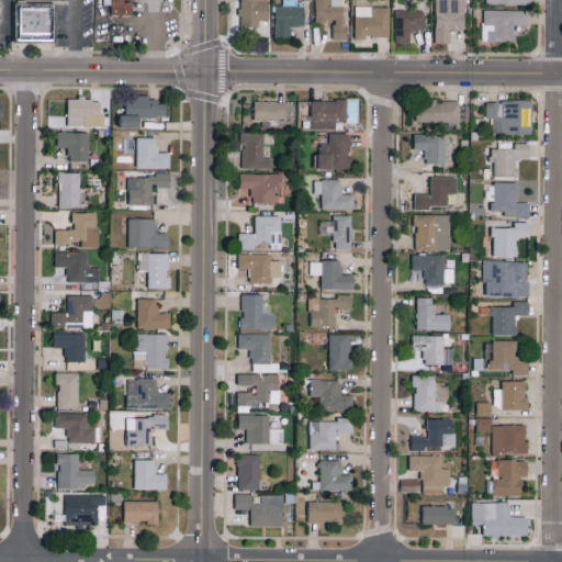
[(132,0),(132,6),(132,17),(111,17),(111,6),(110,0),(132,0)]
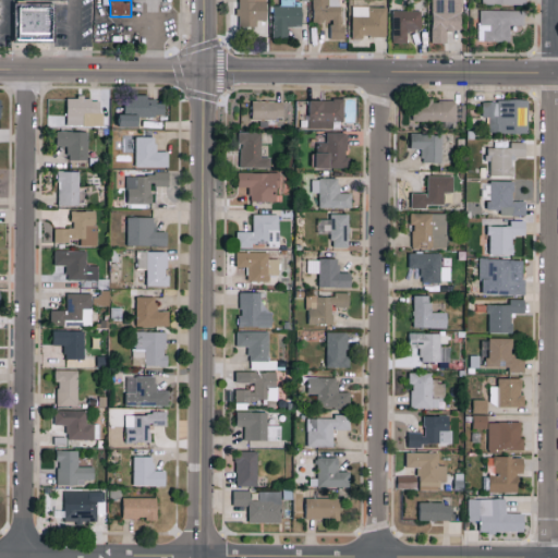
[(256,25),(256,19),(266,20),(266,0),(238,0),(238,25),(256,25)]
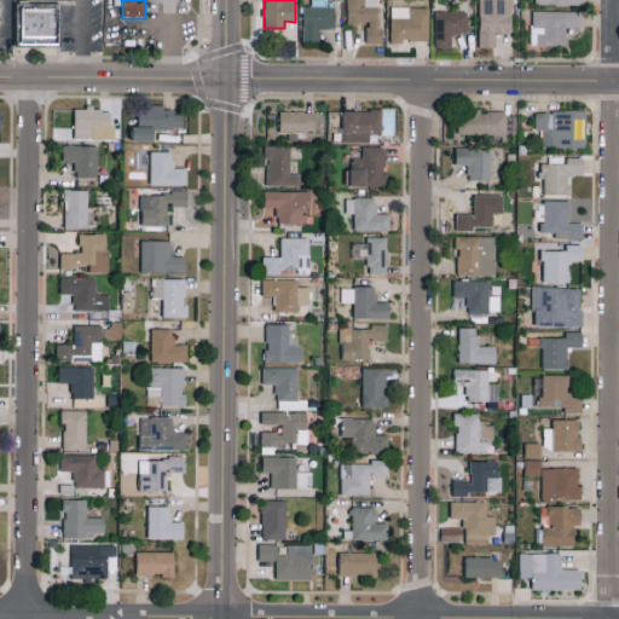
[(346,0),(347,23),(366,23),(366,44),(380,42),(379,0),(346,0)]
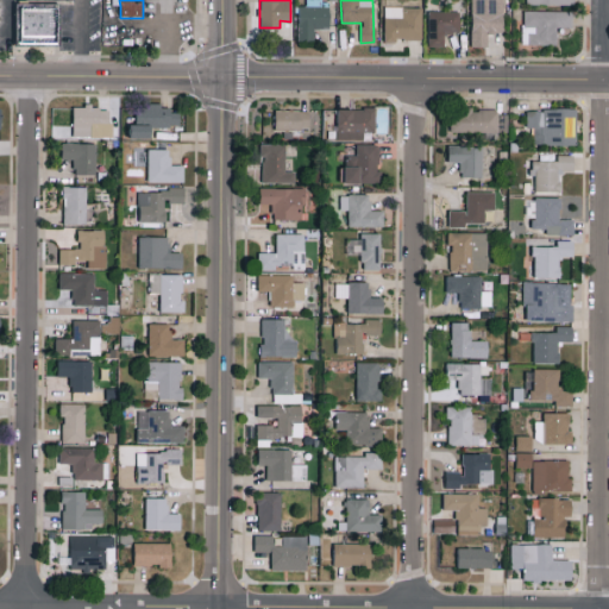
[(470,0),(472,46),(488,46),(487,33),(503,33),(502,0),(470,0)]
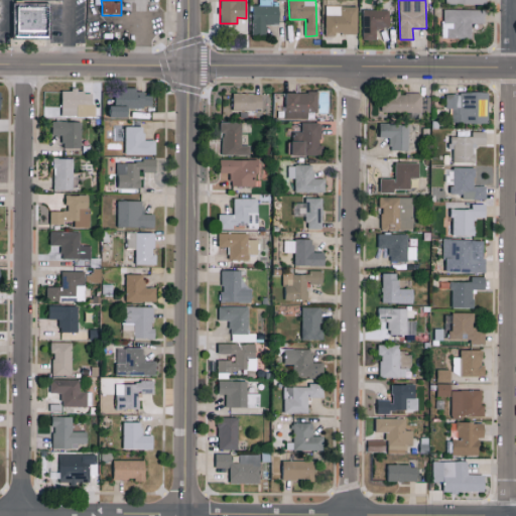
[(325,35),(336,35),(336,33),(357,33),(357,6),(326,5),(325,35)]
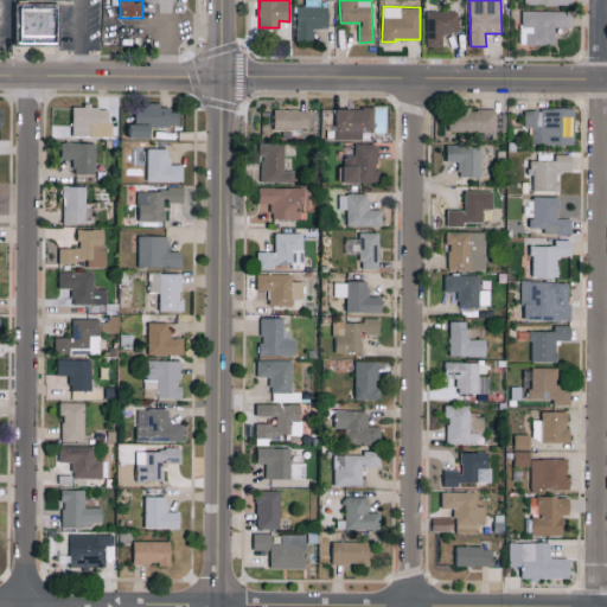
[(24,51),(13,51),(14,8),(24,8),(59,7),(59,50),(24,51)]
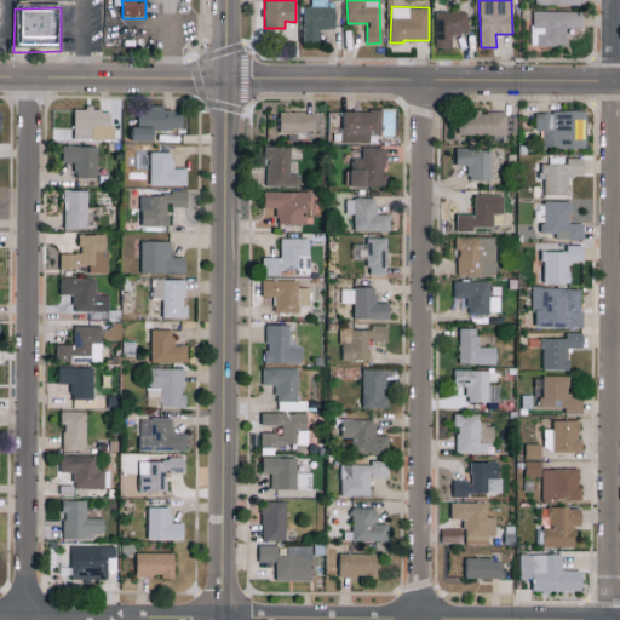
[(532,44),(566,45),(566,28),(583,28),(583,11),(532,10),(532,44)]
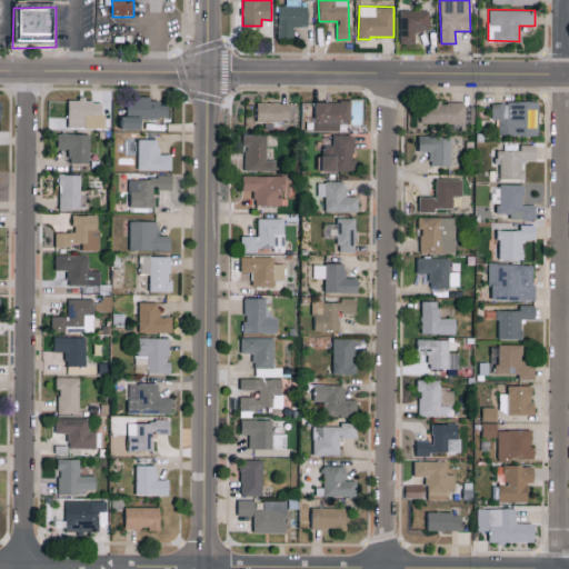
[(399,43),(415,43),(415,31),(430,31),(430,10),(399,10),(399,43)]
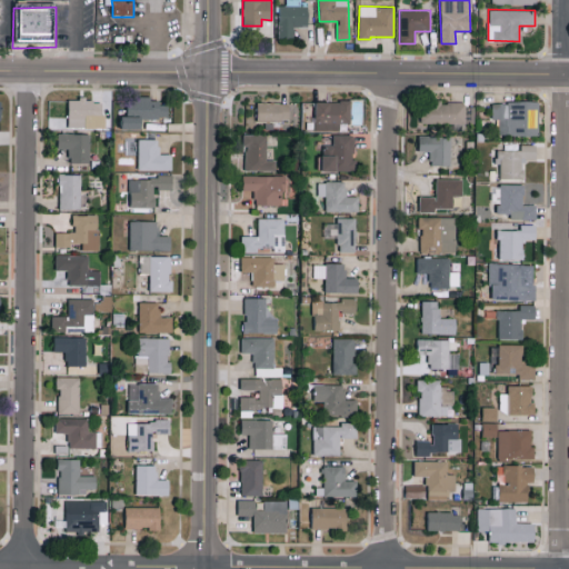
[(121,128),(141,129),(141,117),(168,118),(168,105),(159,103),(159,98),(128,97),(127,115),(122,115),(121,128)]
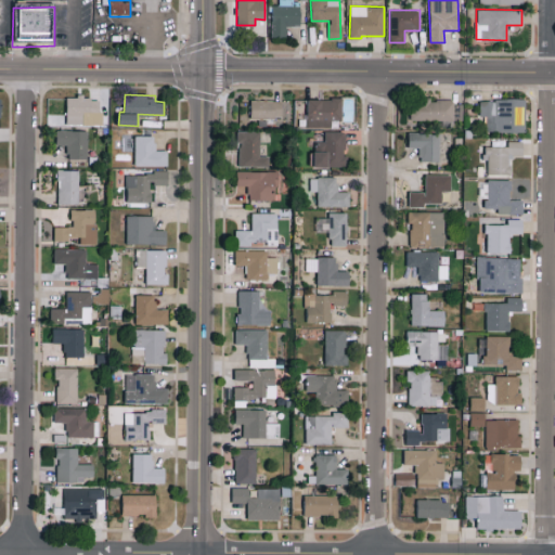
[(66,97),(66,114),(73,114),(73,124),(101,124),(101,97),(66,97)]
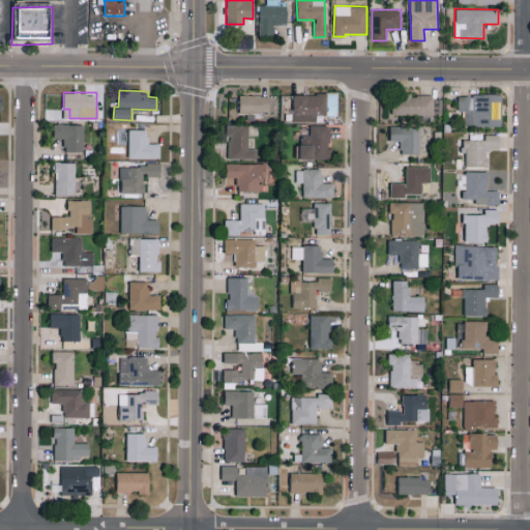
[(326,121),(326,94),(293,93),(293,120),(326,121)]
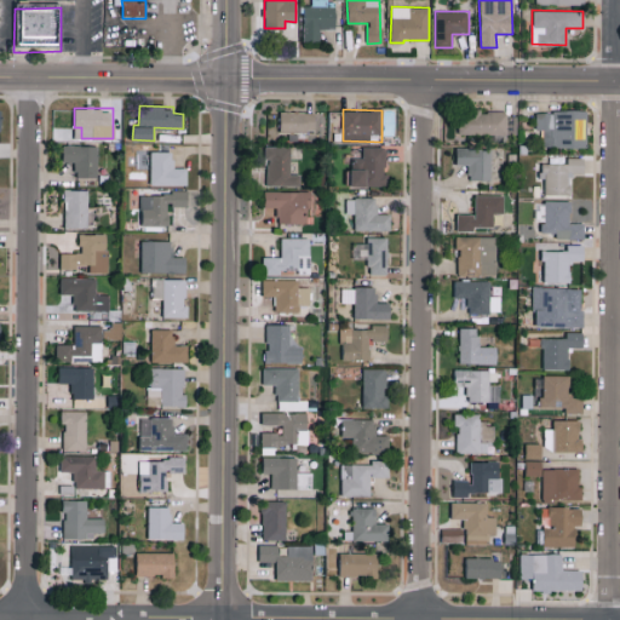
[(537,109),(537,130),(544,130),(544,145),(585,147),(586,110),(537,109)]
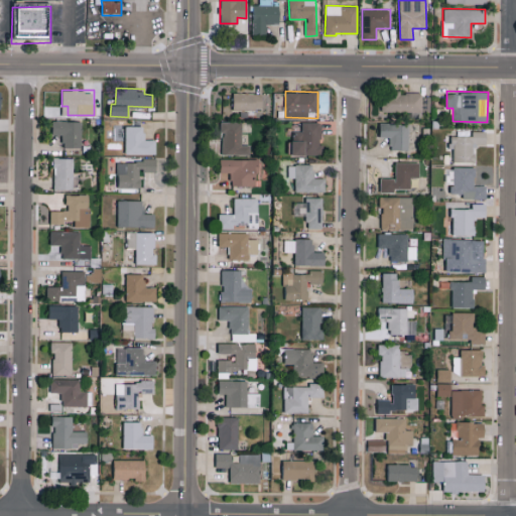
[(263,93),(233,92),(233,109),(262,109),(263,93)]
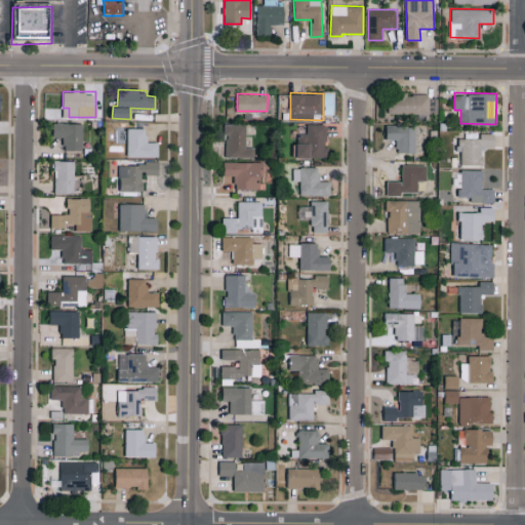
[(429,114),(429,93),(389,93),(388,113),(429,114)]
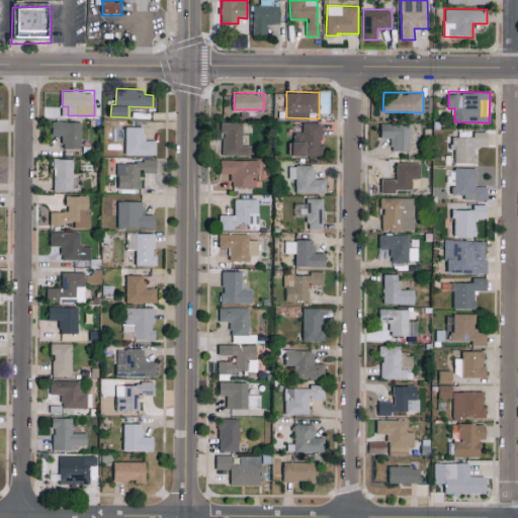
[(63,147),(81,148),(82,121),(53,120),(53,135),(63,135),(63,147)]
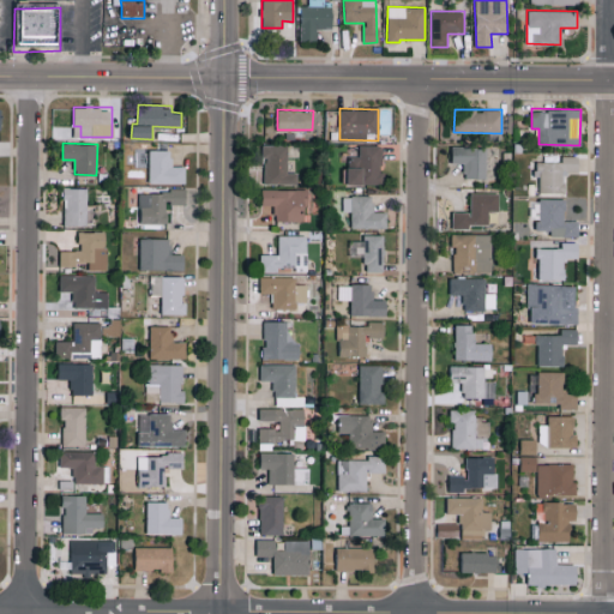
[(288,172),(288,144),(264,144),(263,182),(298,184),(298,172),(288,172)]
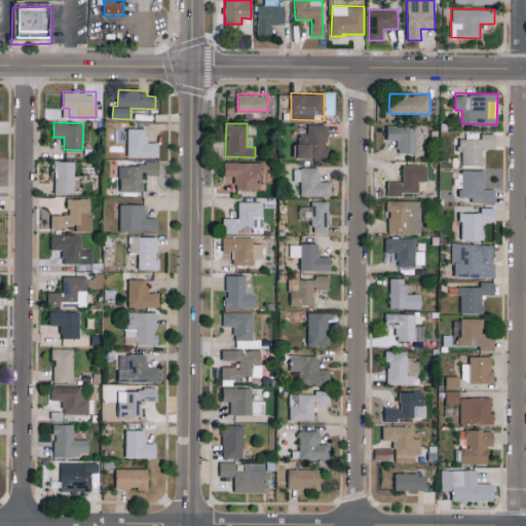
[(328,124),(308,123),(308,134),(297,134),(296,157),(327,157),(328,124)]
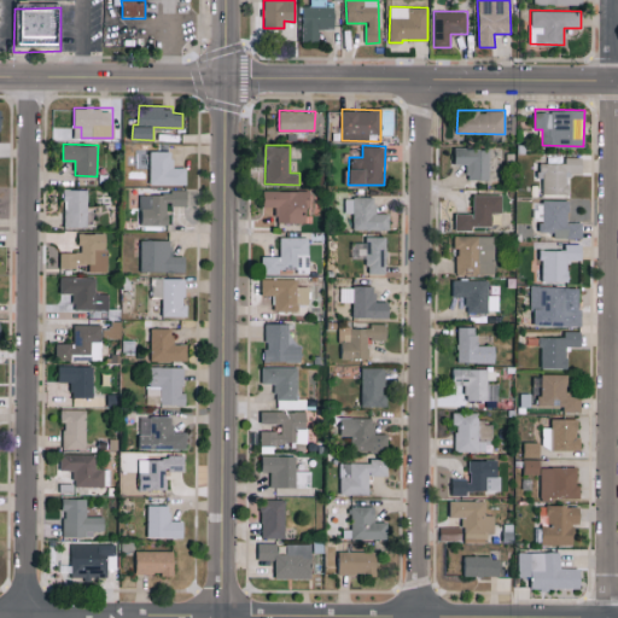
[(455,164),(467,164),(467,179),(489,179),(490,147),(455,147),(455,164)]
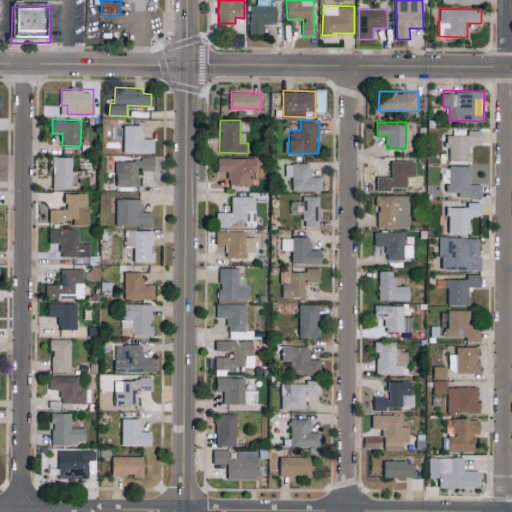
[(124,152),(154,152),(154,138),(143,138),(143,125),(124,125),(124,152)]
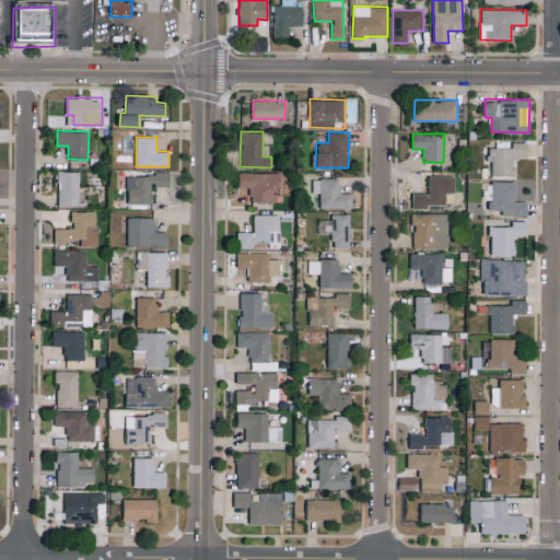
[(527,142),(513,142),(513,147),(489,147),(489,161),(492,161),(492,175),(516,175),(517,155),(527,155),(527,142)]
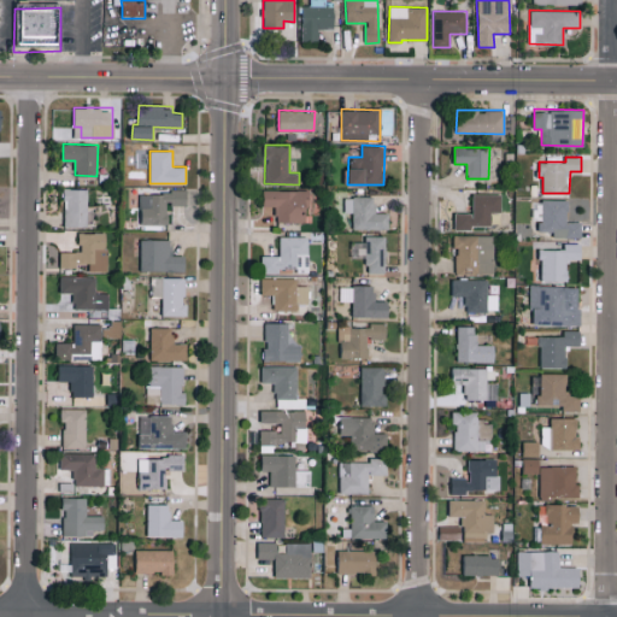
[(64,227),(88,228),(88,207),(87,207),(88,188),(65,188),(64,227)]
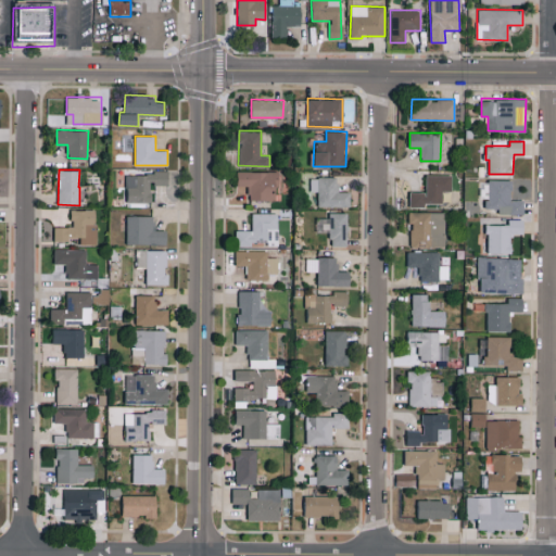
[(248,199),(280,200),(280,172),(238,171),(237,185),(249,186),(248,199)]
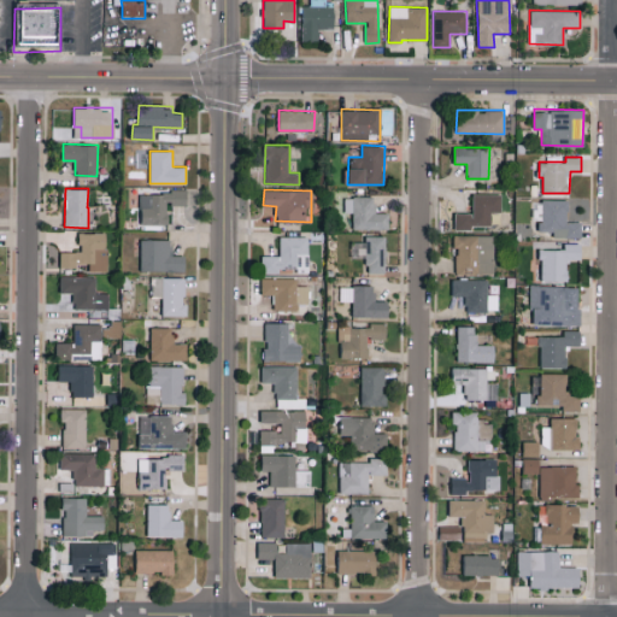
[(140,223),(168,223),(168,205),(186,206),(186,192),(141,192),(140,223)]
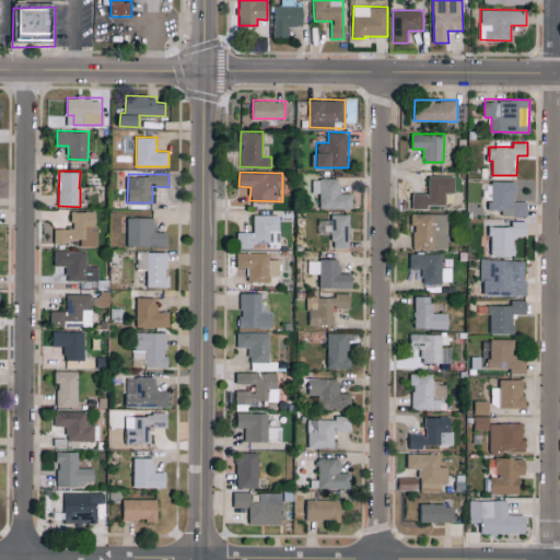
[(416,193),(415,208),(428,208),(428,205),(445,205),(446,193),(455,194),(455,176),(429,175),(429,193),(416,193)]
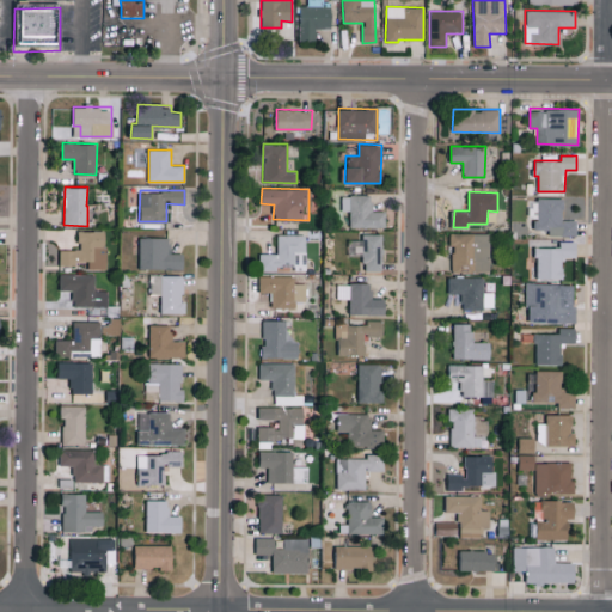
[(386,227),(385,210),(372,210),(372,194),(342,195),(342,209),(350,209),(350,227),(386,227)]
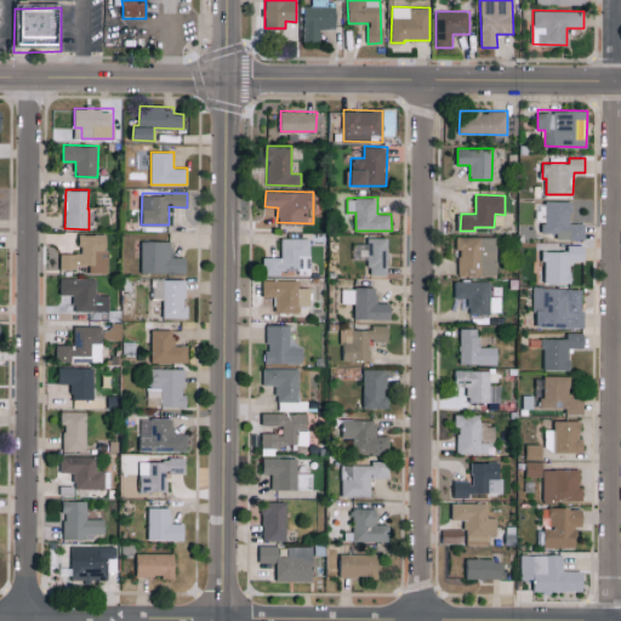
[(571,222),(573,200),(546,200),(545,232),(557,232),(557,238),(585,239),(585,222),(571,222)]
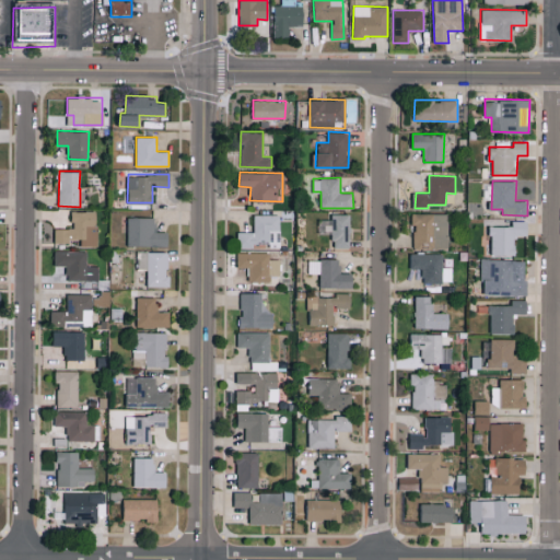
[(55,229),(55,242),(80,241),(80,246),(97,245),(96,210),(72,211),(72,228),(55,229)]
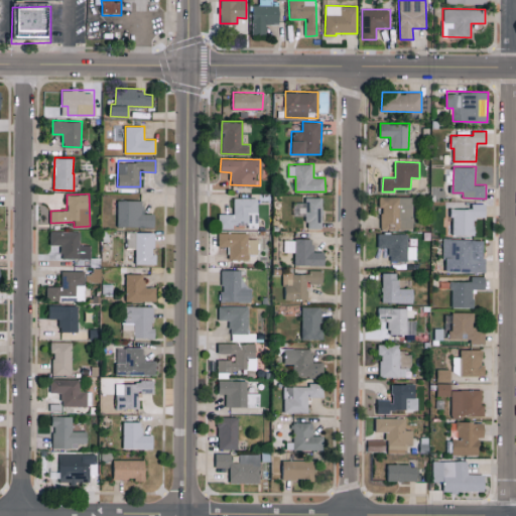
[(221,213),(221,226),(258,227),(258,198),(234,197),(234,213),(221,213)]
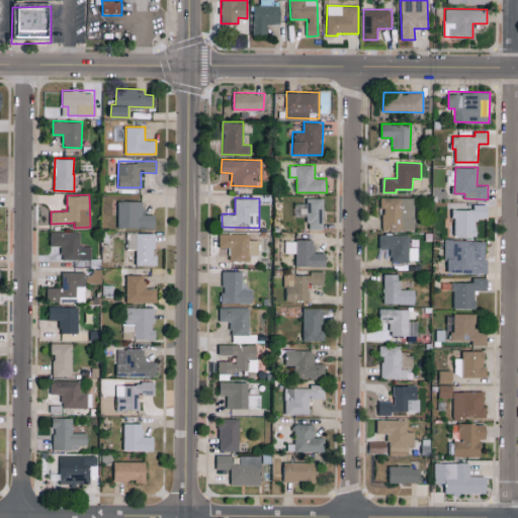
[(324,229),(324,197),(307,197),(307,202),(294,202),(294,212),(308,212),(308,229),(324,229)]
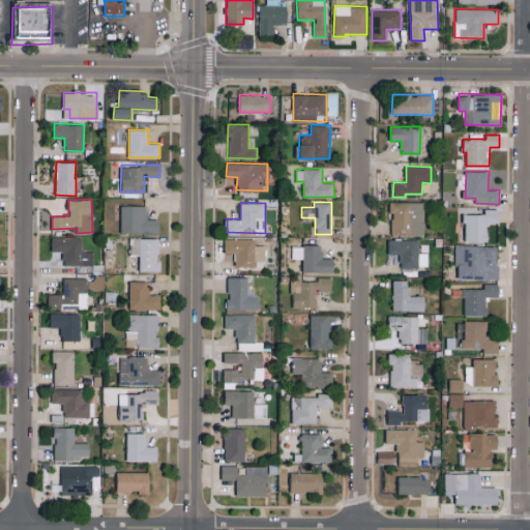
[(424,202),(389,202),(390,212),(392,212),(392,235),(424,235),(424,202)]
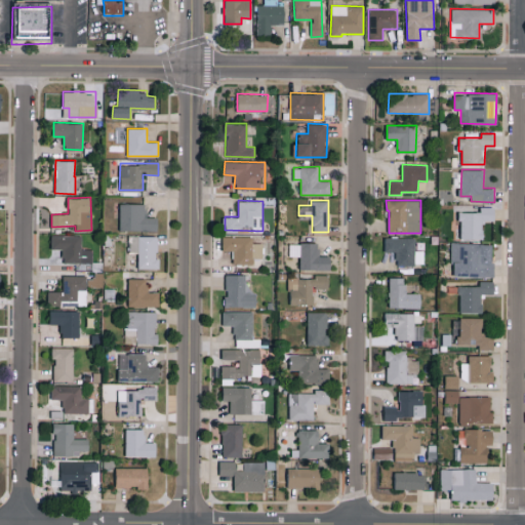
[(119,230),(157,231),(157,217),(146,216),(146,203),(120,203),(119,230)]
